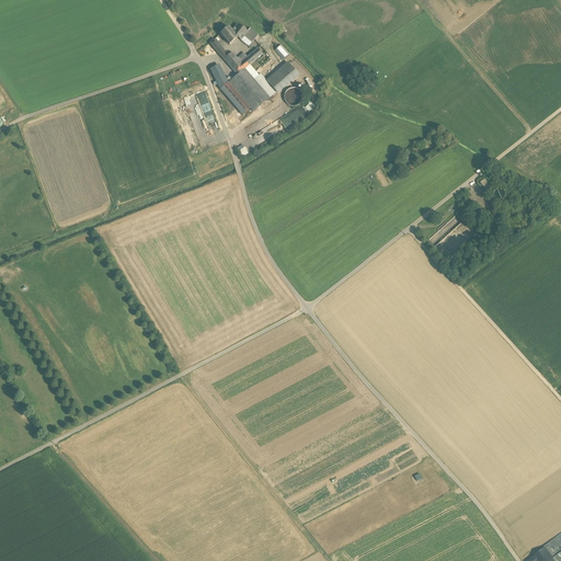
[(247,33),(238,25),(232,33),(238,38),(240,41),(244,36),(247,33)]
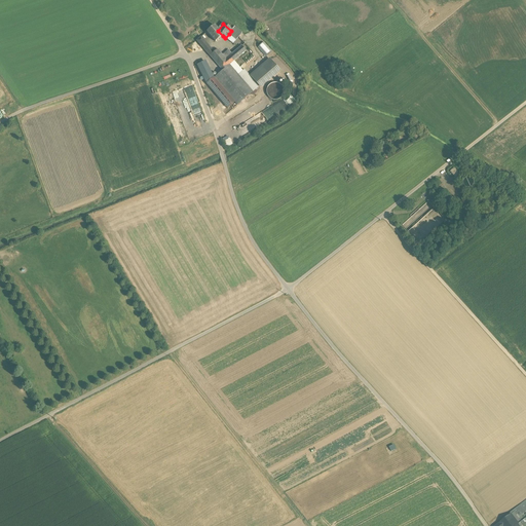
[(215,26),(207,33),(215,42),(223,36),(218,31),(215,26)]
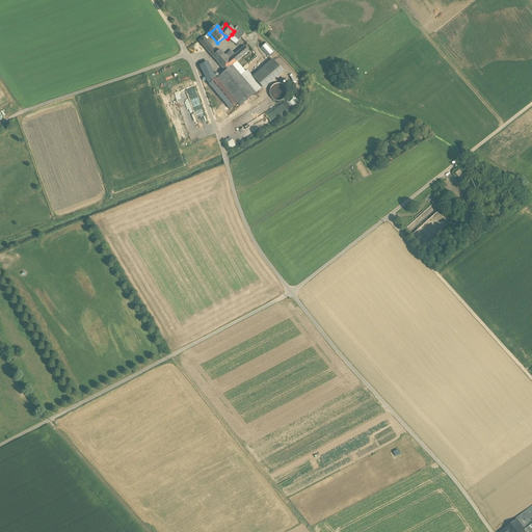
[(237,28),(234,31),(232,34),(239,42),(245,34),(237,28)]
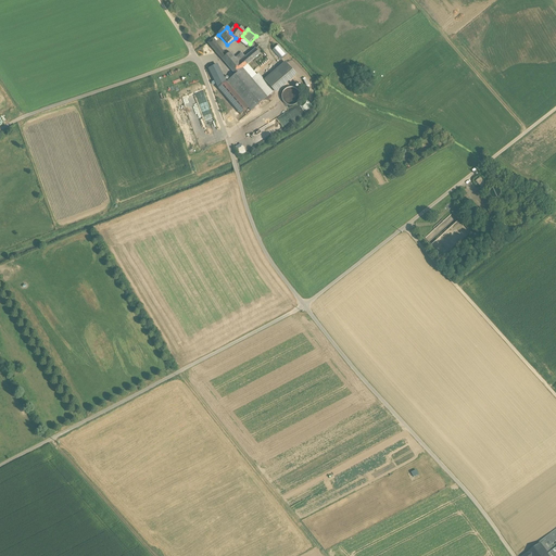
[(226,57),(212,40),(207,45),(222,60),(226,57)]
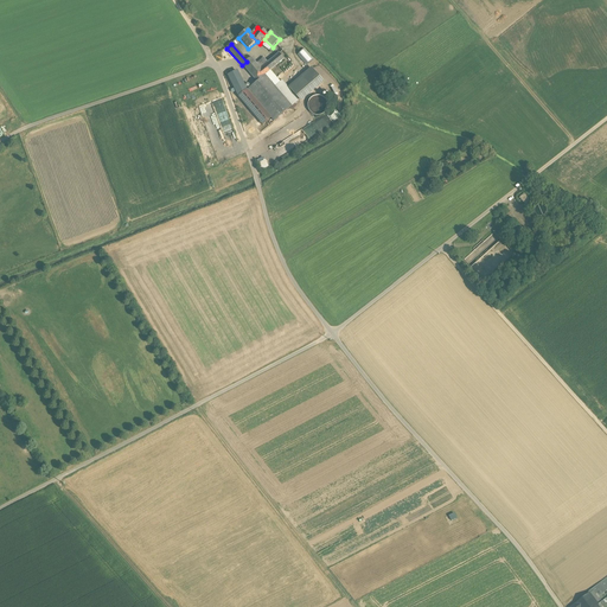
[(313,59),(304,50),(298,56),(306,65),(313,59)]
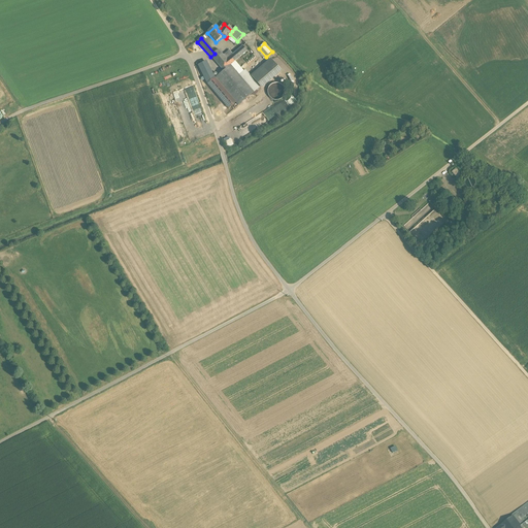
[(226,60),(225,61),(219,66),(223,71),(235,62),(246,52),(242,46),(232,55),(226,60)]
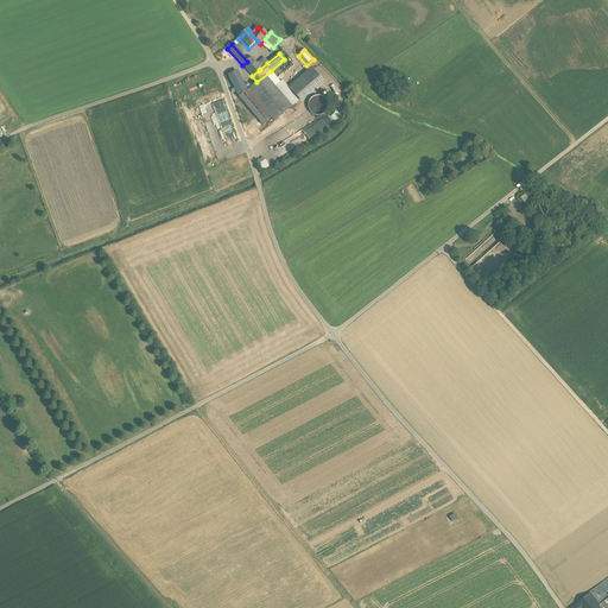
[(257,64),(251,58),(247,62),(242,65),(252,76),(259,70),(260,69),(257,64)]
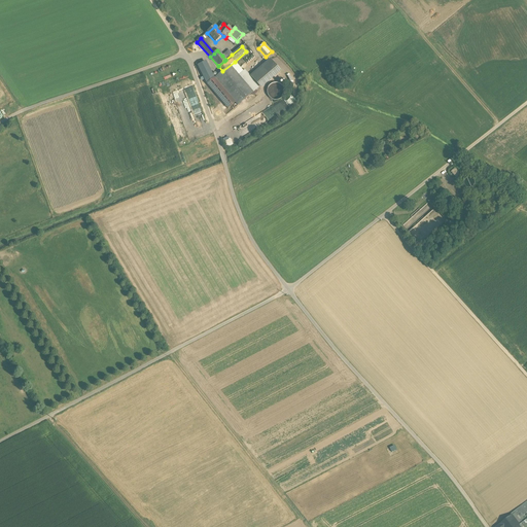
[(229,50),(222,56),(225,60),(232,55),(229,50)]
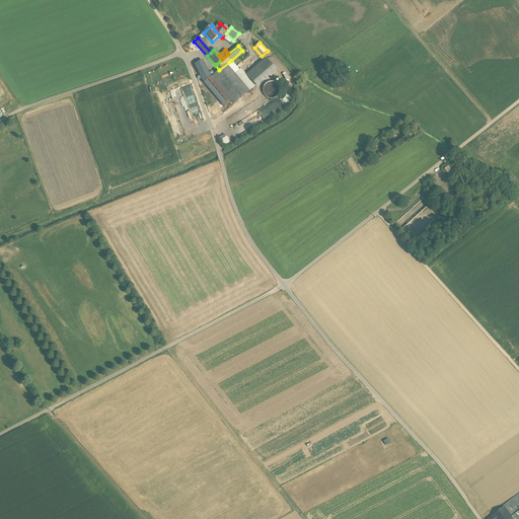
[(266,58),(245,75),(256,88),(277,71),(266,58)]
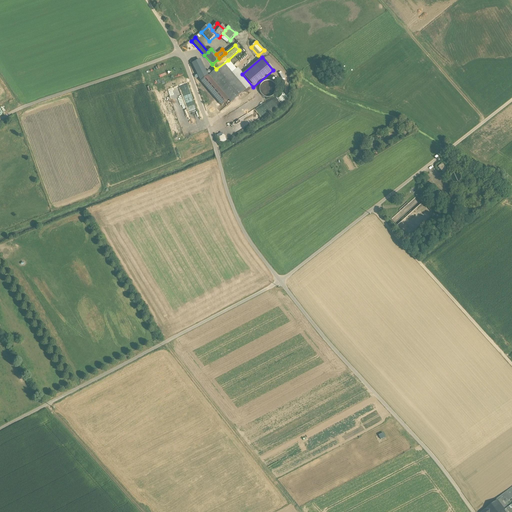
[(192,64),(201,82),(208,77),(200,60),(192,64)]
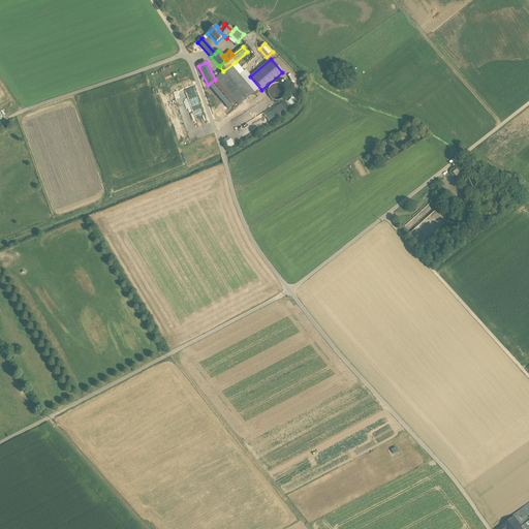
[(245,70),(244,72),(236,62),(230,65),(254,93),(260,88),(250,76),(245,70)]
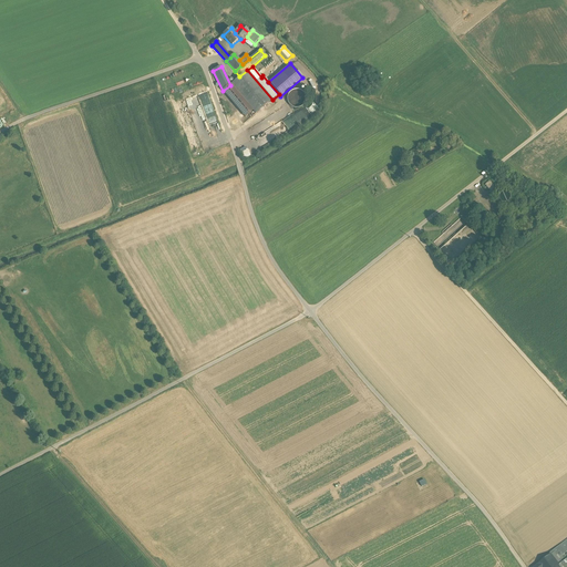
[(272,100),(247,70),(239,76),(230,85),(256,114),(272,100)]
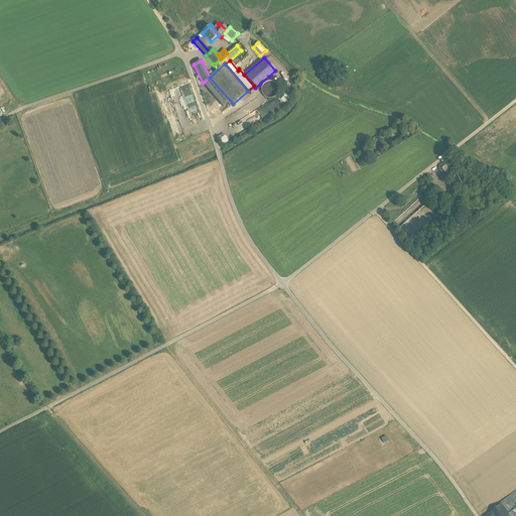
[(230,101),(210,78),(203,83),(223,107),(230,101)]
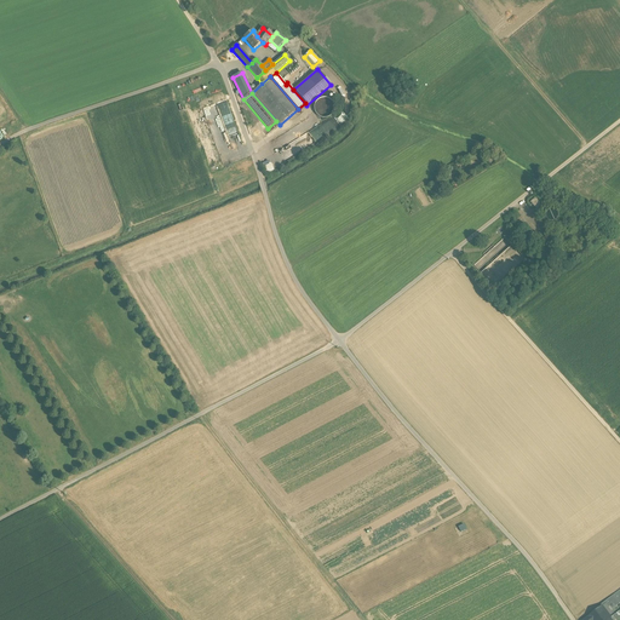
[(333,112),(333,109),(333,108),(333,105),(332,104),(331,103),(329,102),(327,101),(326,101),(323,101),(322,101),(320,101),(319,102),(317,103),(316,104),(315,105),(315,108),(315,110),(315,112),(315,114),(316,115),(317,116),(320,118),(321,119),(322,119),(325,119),(326,119),(327,119),(329,118),(331,116),(332,115),(333,114),(333,112)]
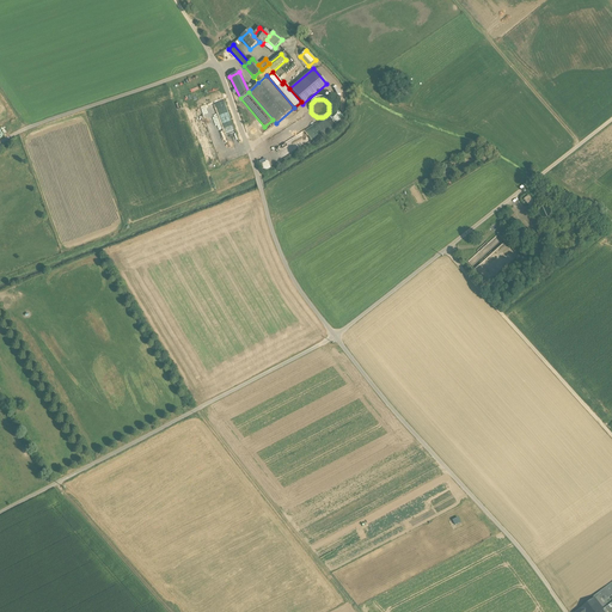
[(304,118),(267,139),(271,150),(310,129),(304,118)]
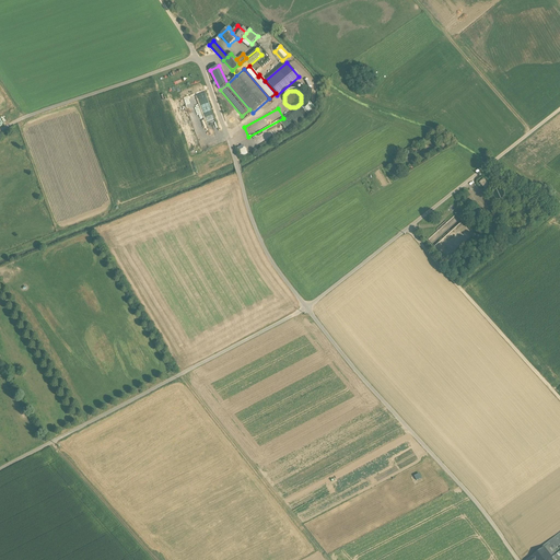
[(490,187),(483,179),(479,184),(486,190),(490,187)]
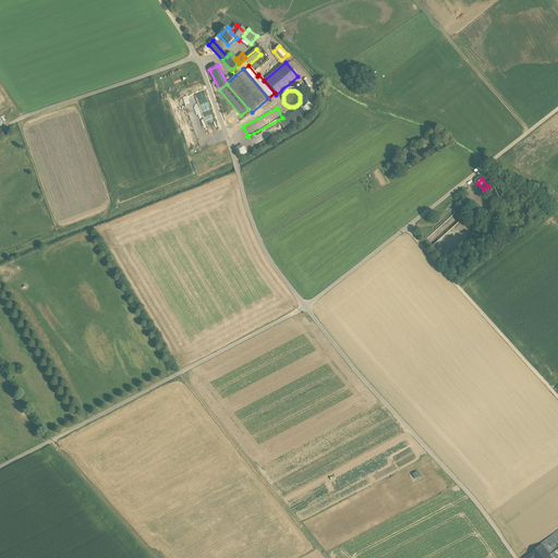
[(462,195),(453,203),(455,205),(463,198),(464,197),(462,195)]
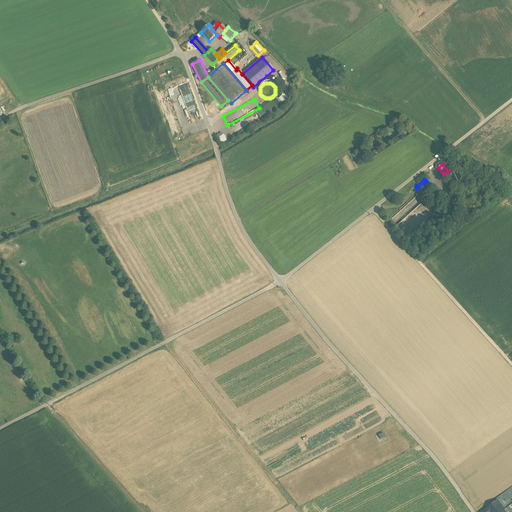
[(459,208),(456,210),(458,213),(457,214),(451,213),(450,212),(445,206),(432,189),(429,185),(428,184),(426,181),(425,182),(431,190),(444,207),(444,206),(449,213),(450,214),(458,215),(459,214),(462,212),(459,208)]
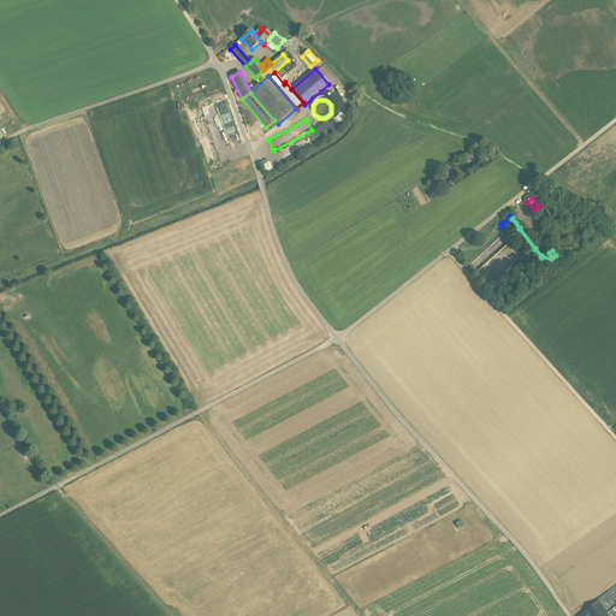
[(520,227),(535,248),(535,247),(521,229),(523,226),(523,225),(520,227)]
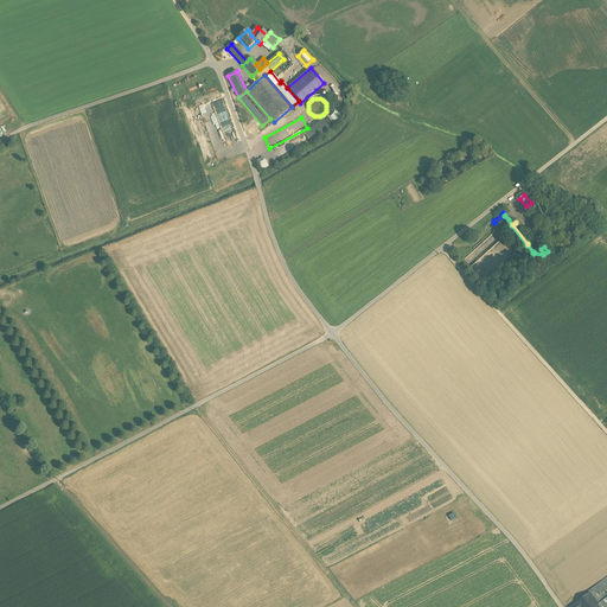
[(595,606),(596,606),(588,596),(577,605),(573,606),(595,606)]
